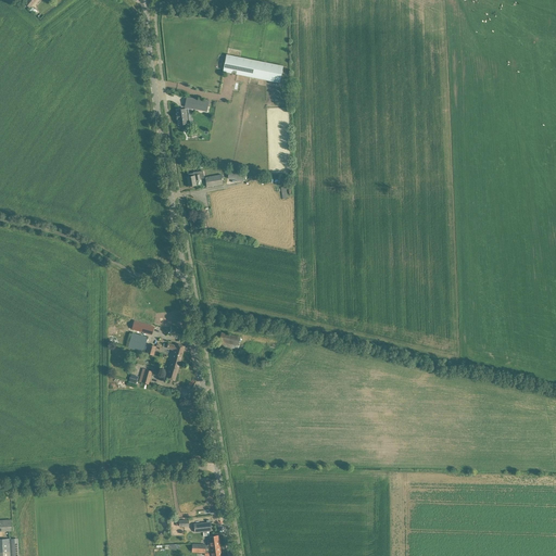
[(226,54),(223,72),(227,72),(237,74),(279,83),(282,66),(226,54)]
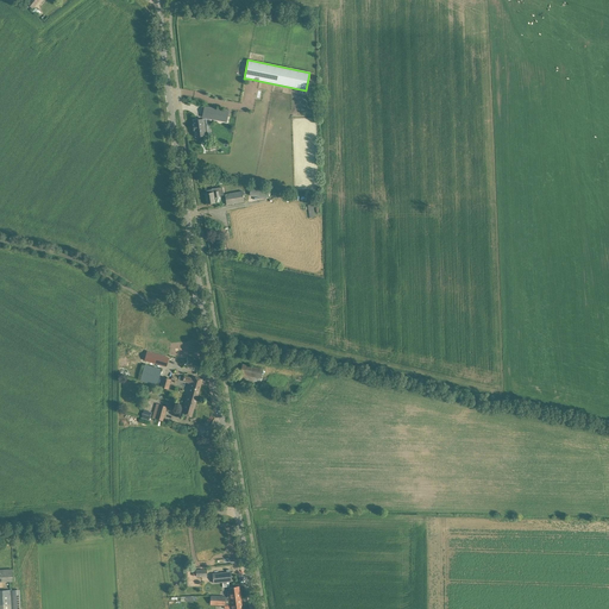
[(213,108),(211,119),(226,121),(228,111),(213,108)]
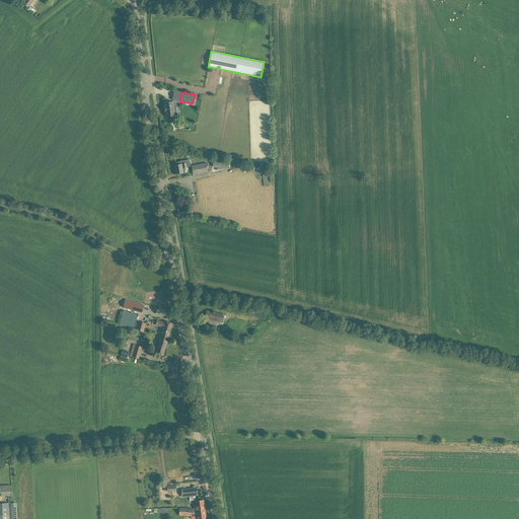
[(165,106),(165,110),(166,110),(167,117),(174,116),(174,110),(176,110),(175,105),(173,105),(172,101),(165,102),(165,106)]
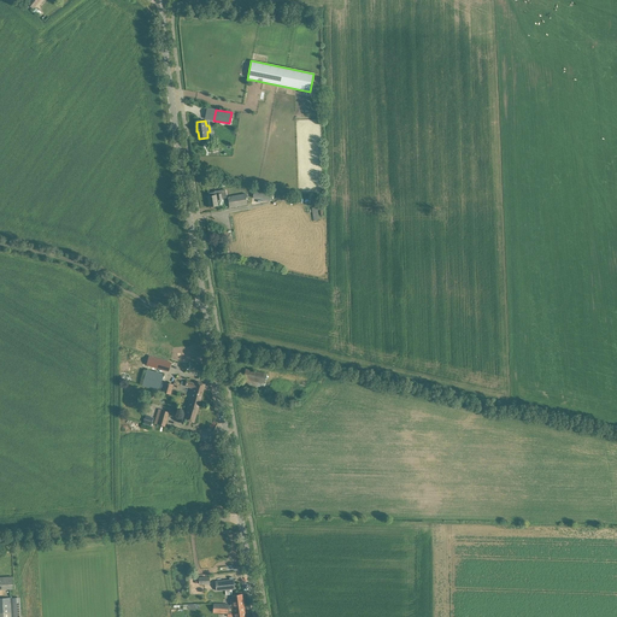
[(254,188),(253,198),(270,201),(271,192),(254,188)]
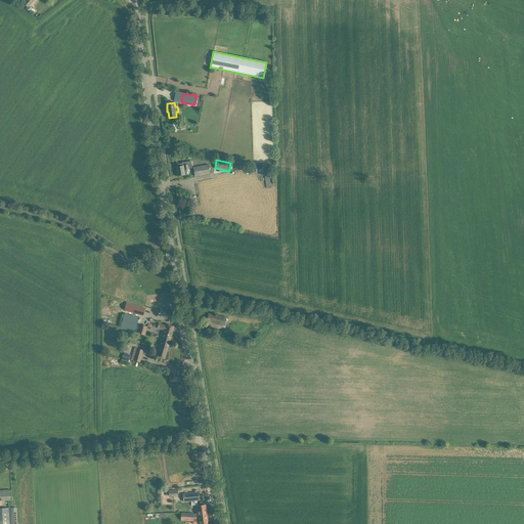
[(183,165),(183,166),(177,167),(178,175),(185,174),(184,169),(188,168),(188,165),(183,165)]
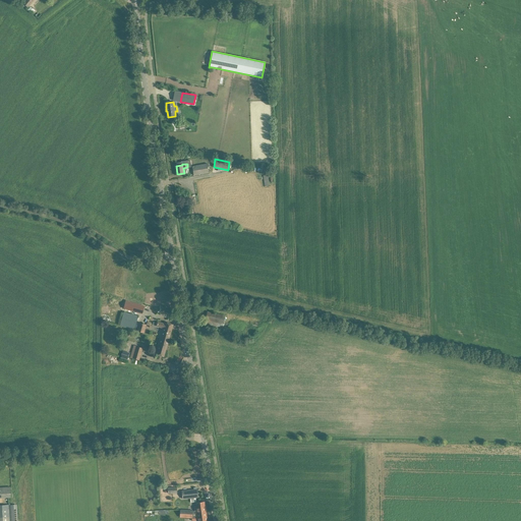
[(194,175),(198,174),(209,173),(208,164),(192,166),(194,175)]
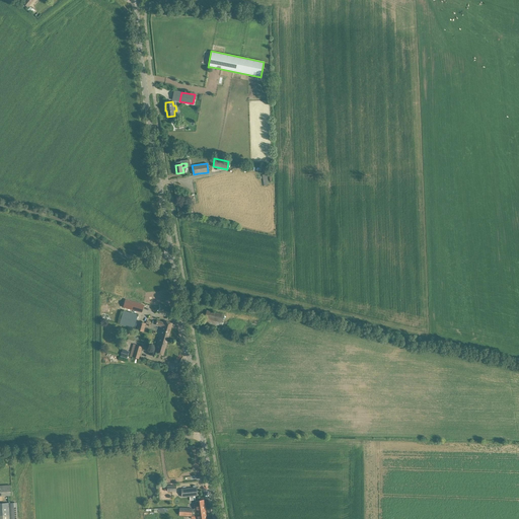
[(126,299),(124,307),(142,312),(144,305),(126,299)]
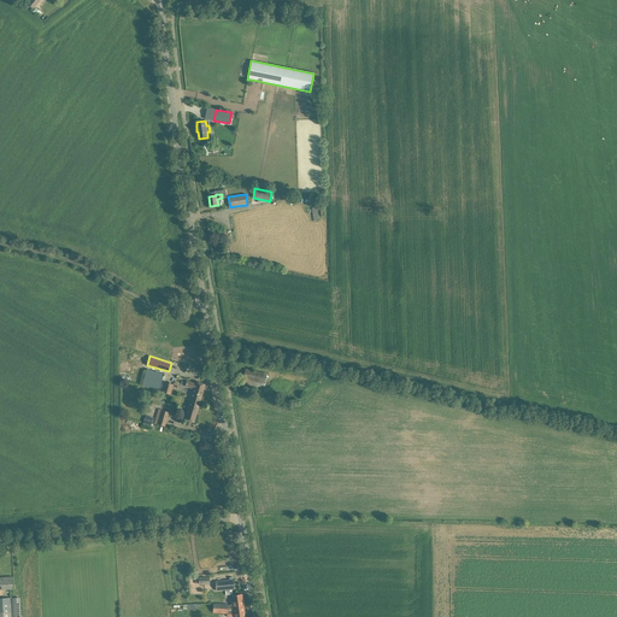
[(147,369),(142,386),(159,391),(164,375),(147,369)]
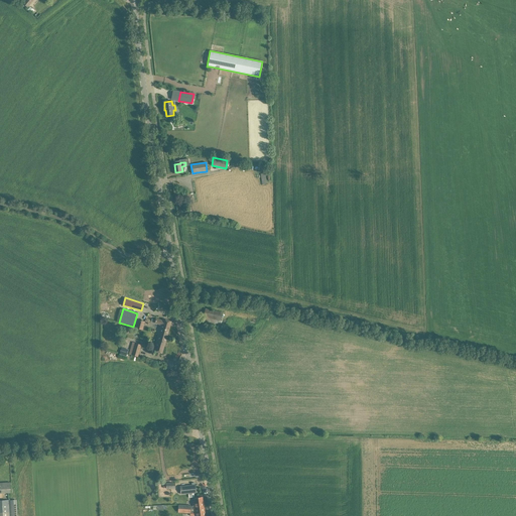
[(221,325),(224,312),(206,308),(203,320),(221,325)]
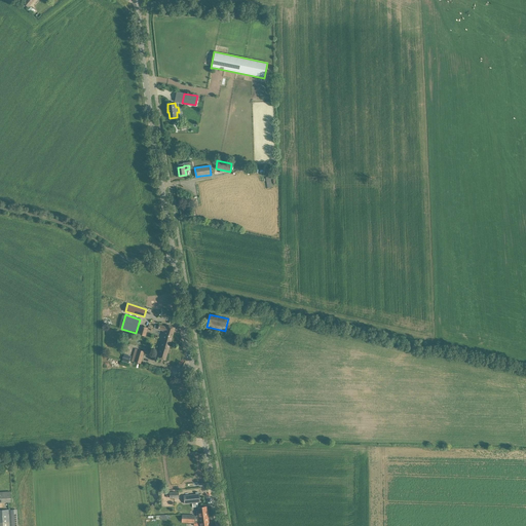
[(175,328),(170,327),(166,325),(165,327),(159,325),(158,329),(164,331),(161,341),(171,343),(175,328)]
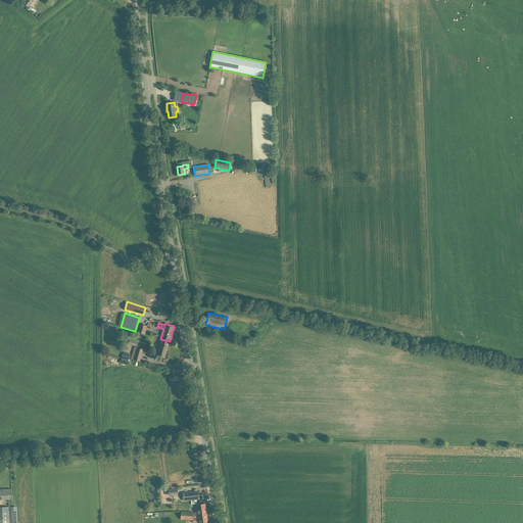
[(148,326),(141,324),(139,332),(145,334),(148,326)]
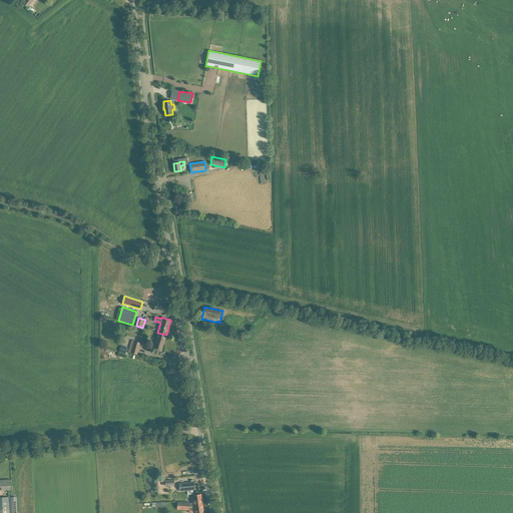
[(161,351),(166,335),(157,333),(152,348),(161,351)]
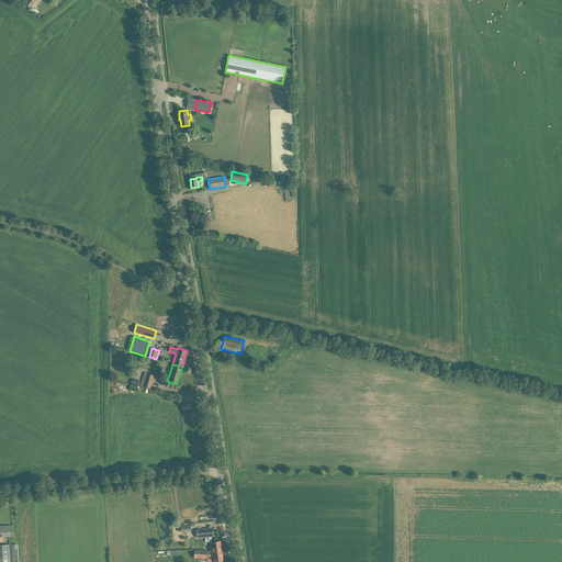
[(155,375),(145,372),(144,372),(141,385),(150,389),(152,384),(155,375)]
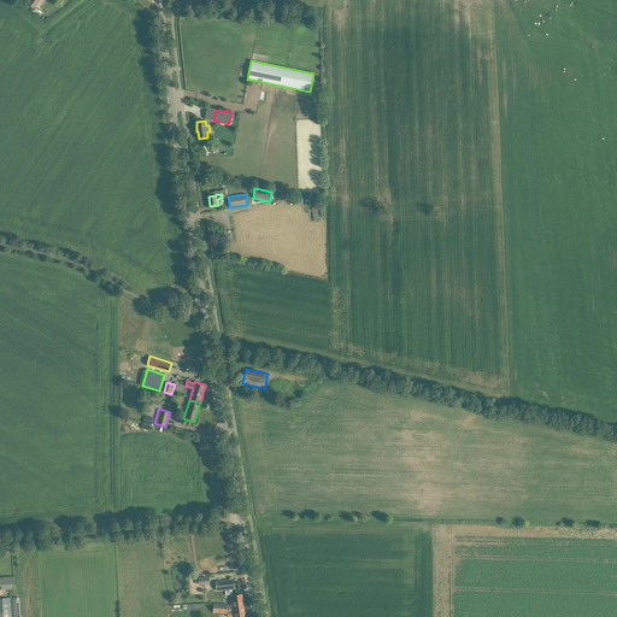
[(0,589),(10,589),(13,589),(12,577),(0,577),(0,589)]
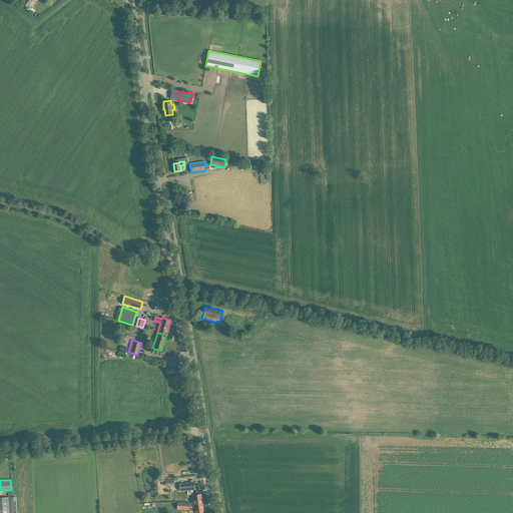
[(193,494),(192,490),(194,489),(193,482),(178,484),(178,491),(187,490),(188,495),(193,494)]
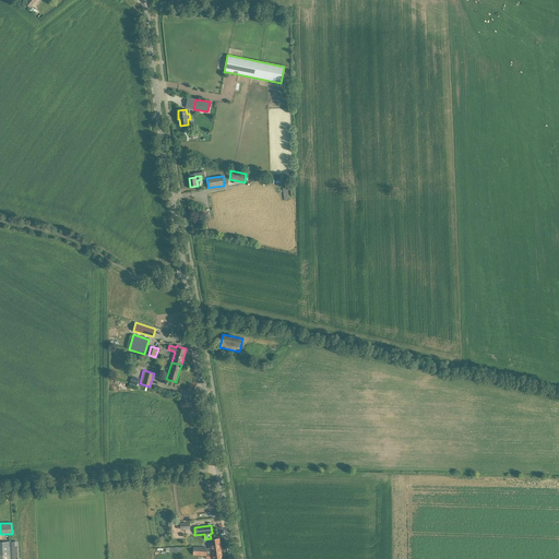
[(206,556),(222,554),(219,538),(211,539),(212,549),(210,549),(211,555),(206,555),(206,556)]
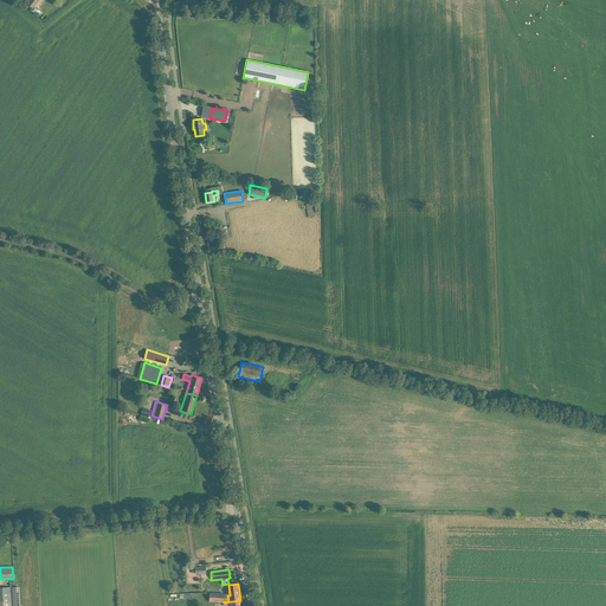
[(0,605),(11,605),(11,587),(0,587),(0,605)]
